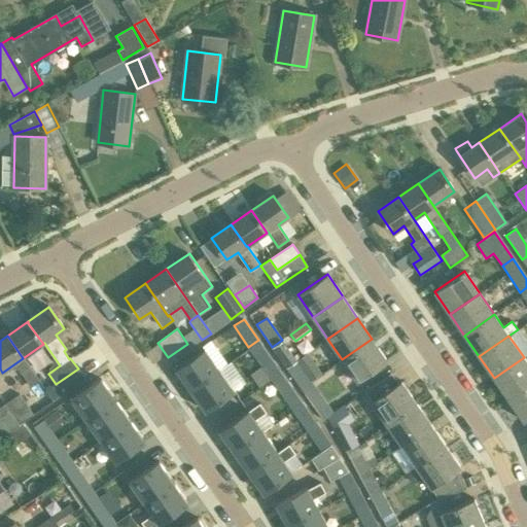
[(372,339),(342,359),(357,382),(387,361),(372,339)]
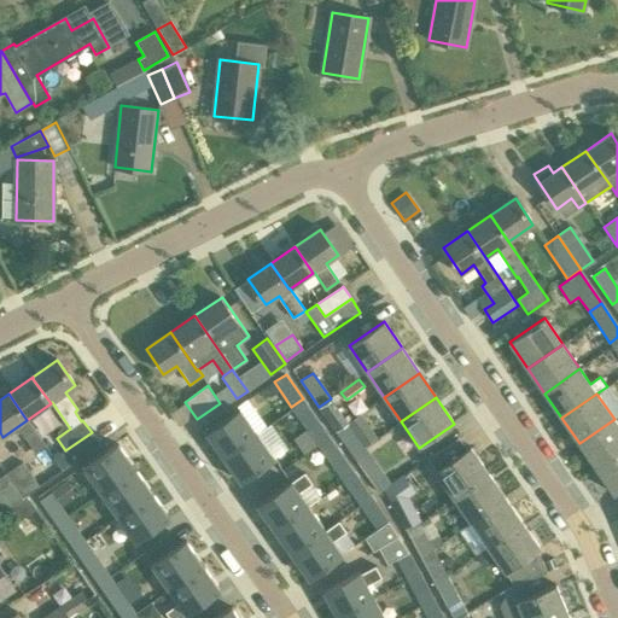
[(308,431),(320,424),(303,398),(291,407),(308,431)]
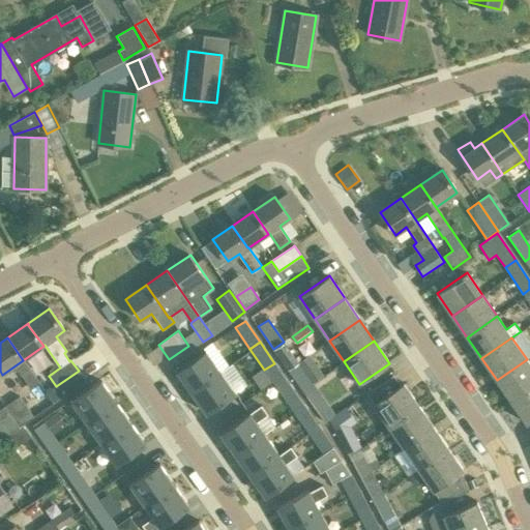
[(299,362),(284,342),(273,349),(289,370),(299,362)]
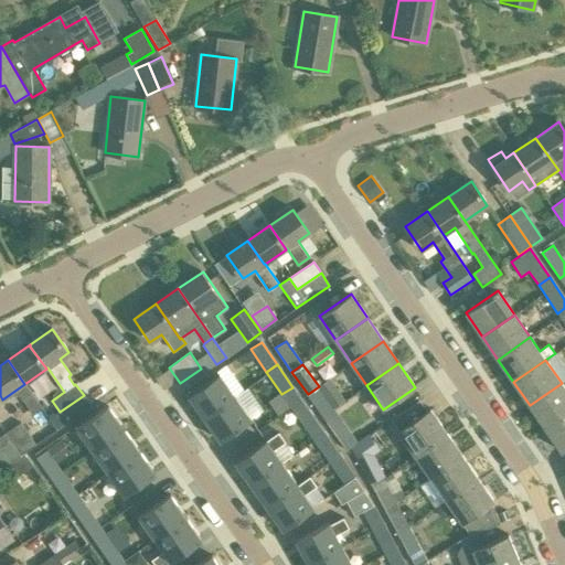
[(188,395),(204,418),(236,396),(220,373),(188,395)]
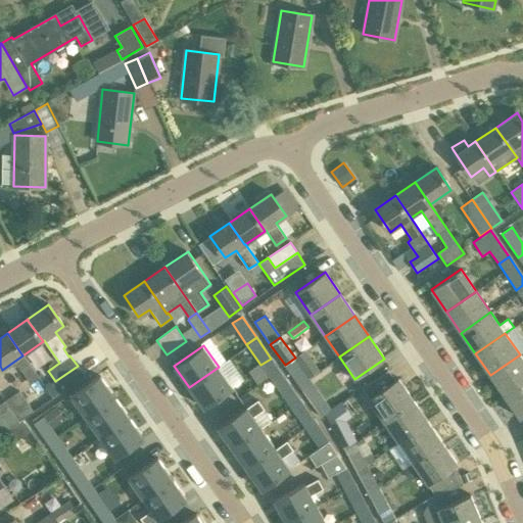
[(505,396),(522,383),(522,359),(520,354),(490,375),(505,396)]
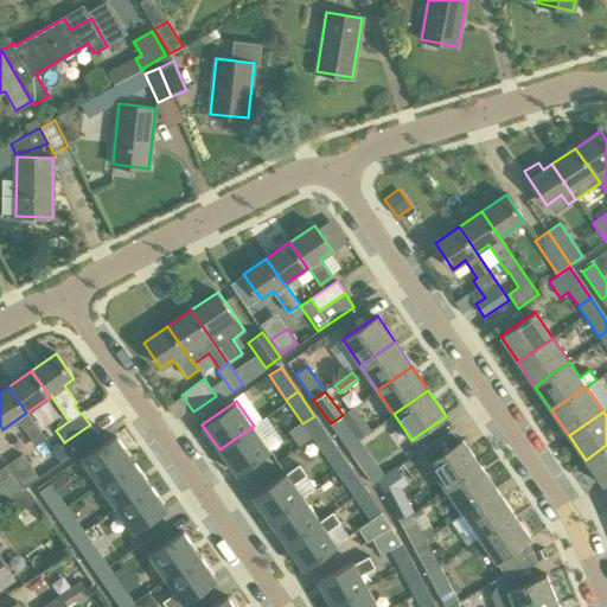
[(319,447),(331,440),(314,416),(302,423),(319,447)]
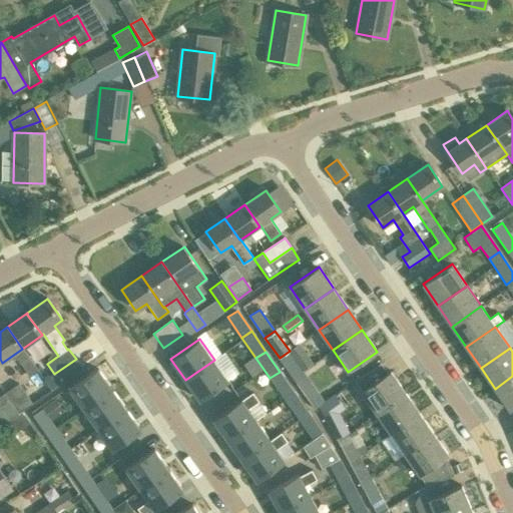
[(30,377),(38,371),(29,358),(21,364),(30,377)]
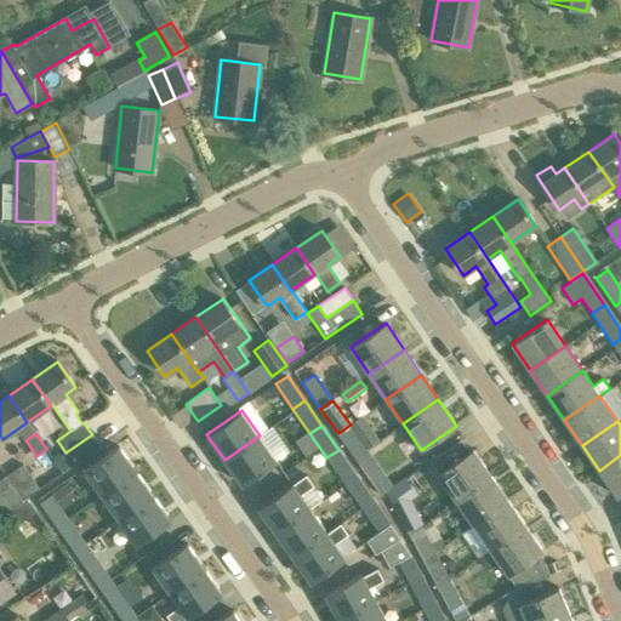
[(92,434),(66,453),(74,466),(101,446),(92,434)]
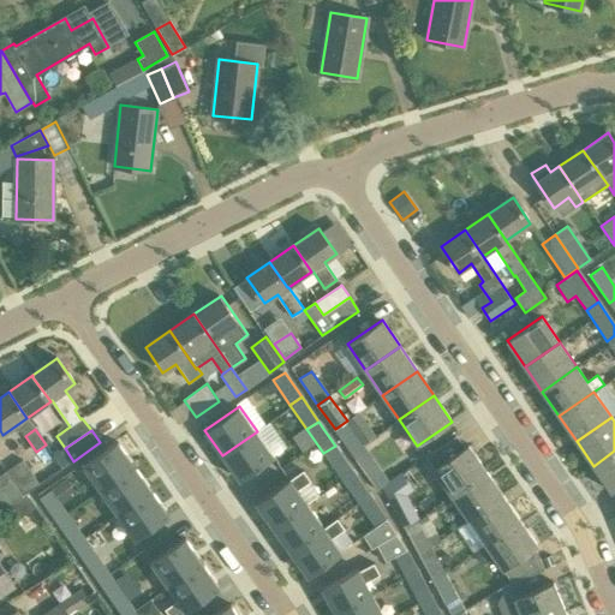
[(353,430),(341,439),(352,454),(364,446),(353,430)]
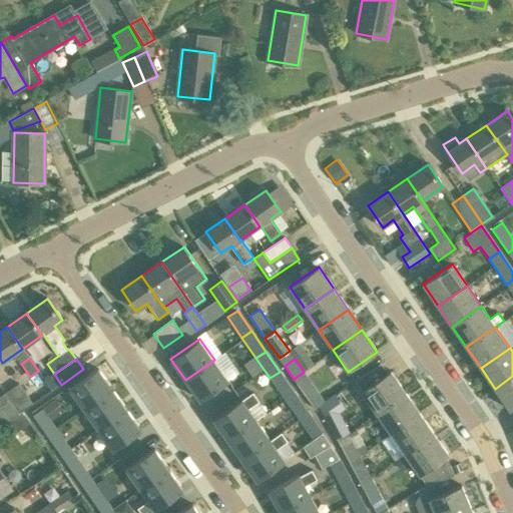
[(214,360),(185,380),(200,401),(229,381),(214,360)]
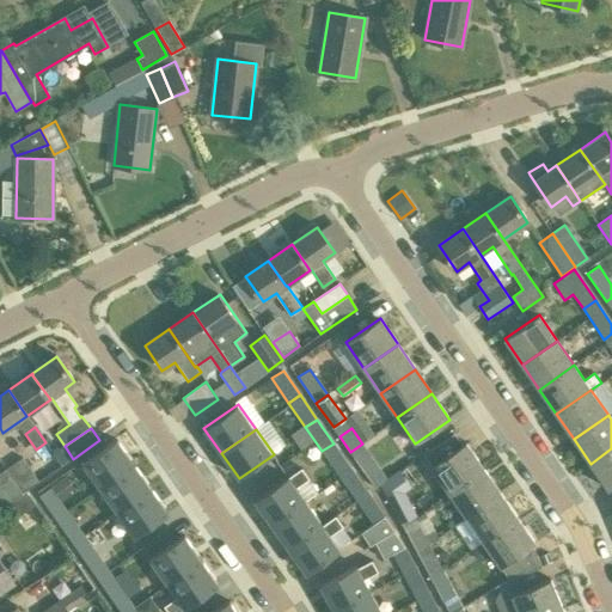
[(99,488),(133,465),(116,441),(83,464),(99,488)]
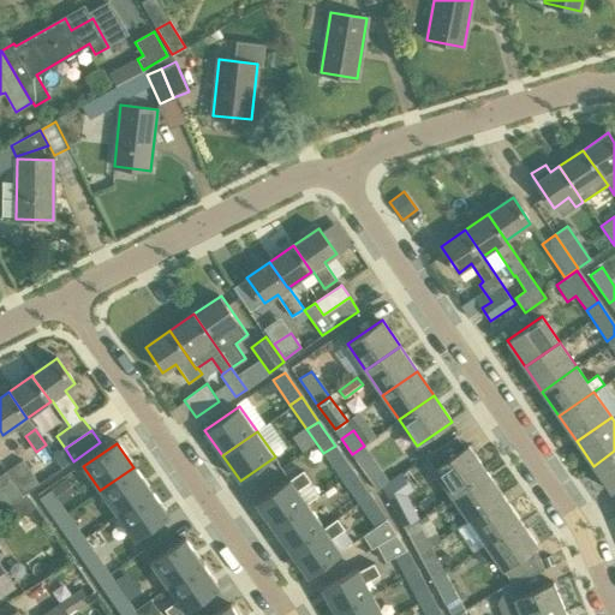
[(451,494),(485,470),(469,445),(433,469),(451,494)]
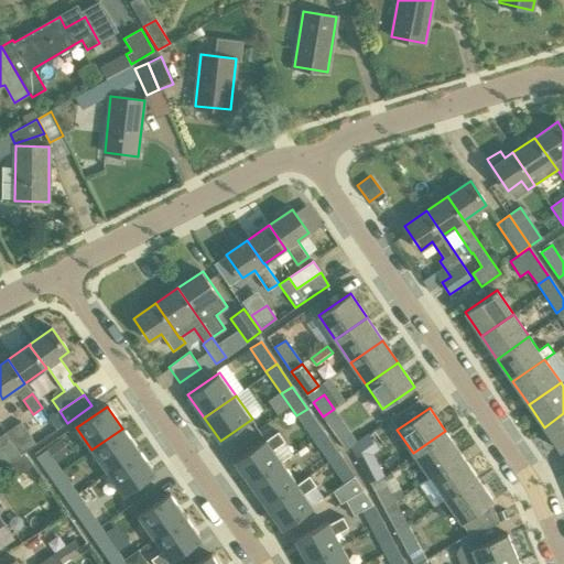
[(312,438),(323,431),(307,409),(296,415),(312,438)]
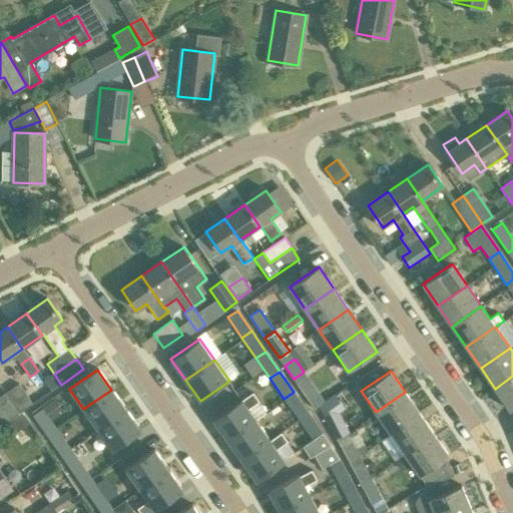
[(512,376),(495,389),(510,410),(512,408),(512,376)]
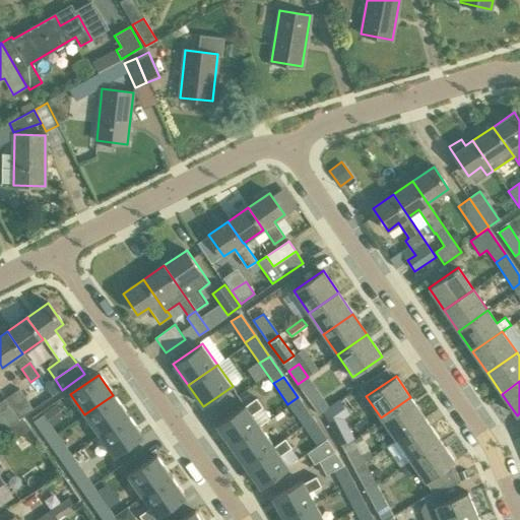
[(328,406),(316,387),(306,394),(319,413),(328,406)]
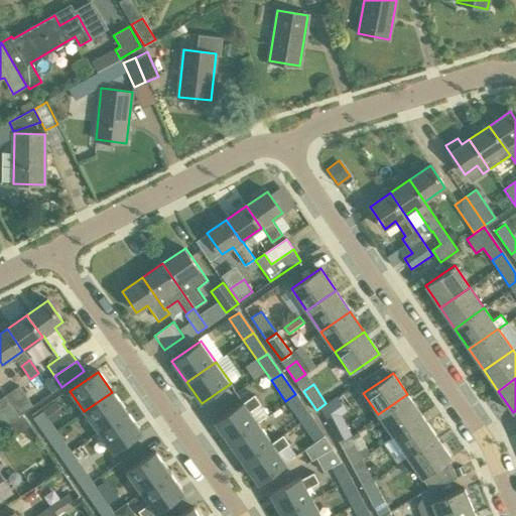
[(3,397),(17,418),(22,414),(33,406),(19,386),(3,397)]
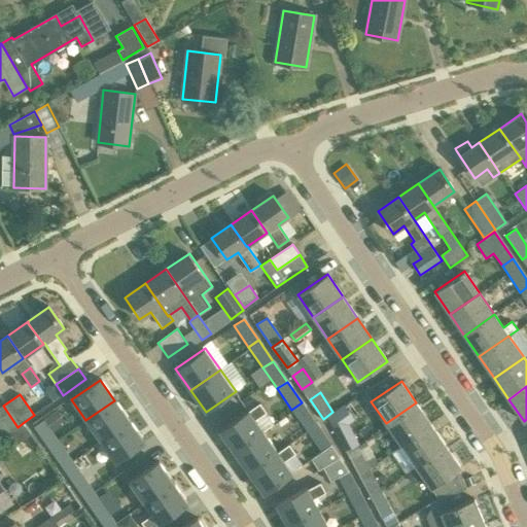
[(129,421),(114,400),(85,420),(101,441),(129,421)]
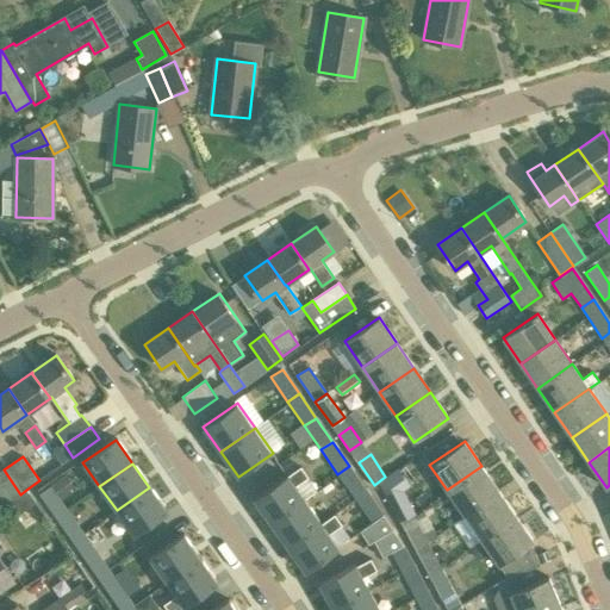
[(355,498),(366,490),(349,466),(337,474),(355,498)]
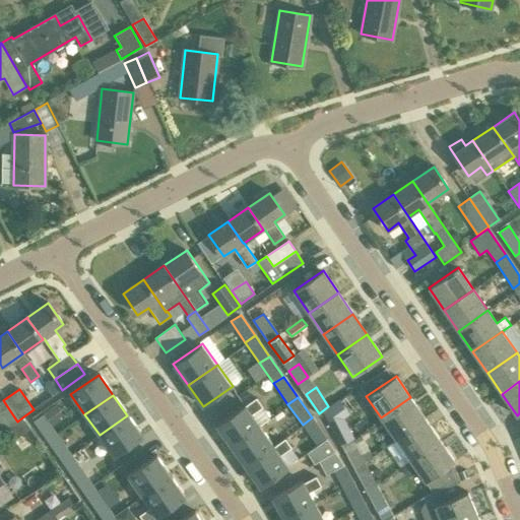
[(396,439),(426,418),(410,397),(381,417),(396,439)]
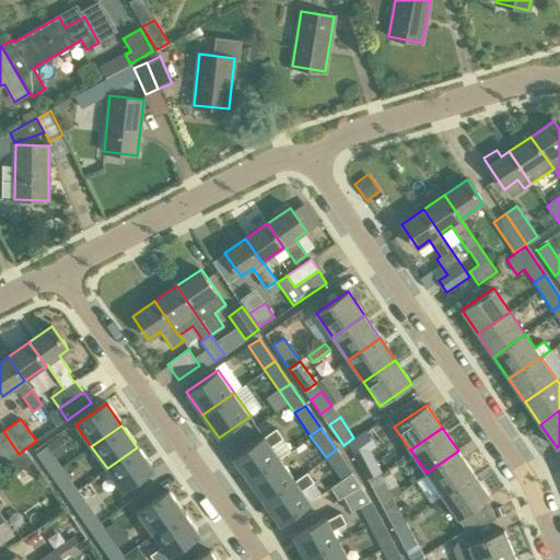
[(7,462),(19,454),(3,431),(0,433),(0,464),(1,466),(7,462)]
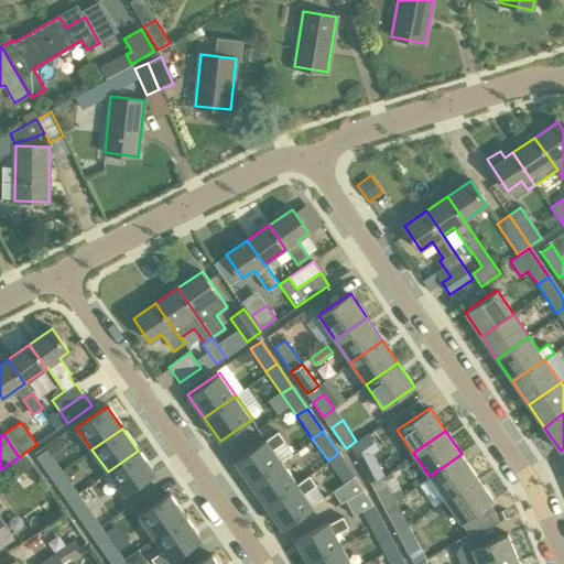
[(46,448),(47,449),(56,463),(71,453),(60,437),(46,448)]
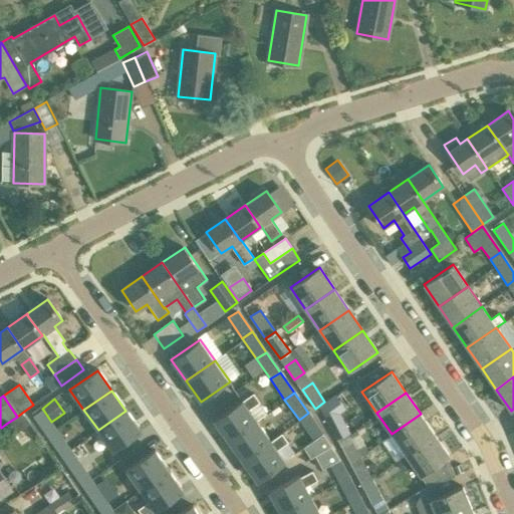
[(242,400),(213,420),(228,441),(257,420),(242,400)]
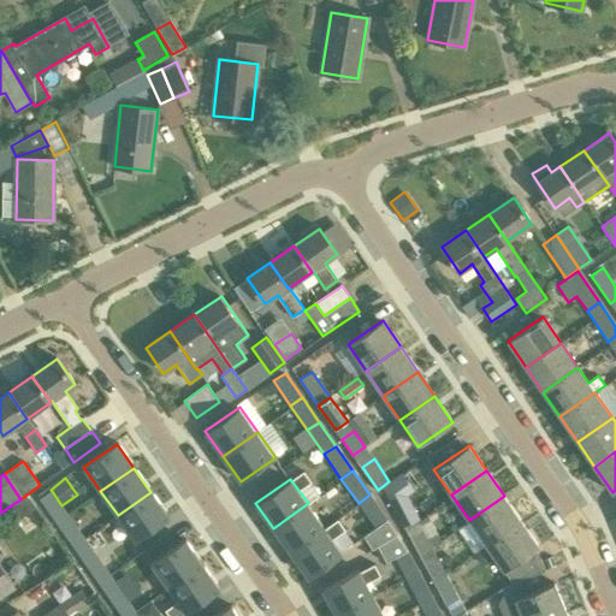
[(58,523),(69,516),(61,505),(52,491),(41,499),(58,523)]
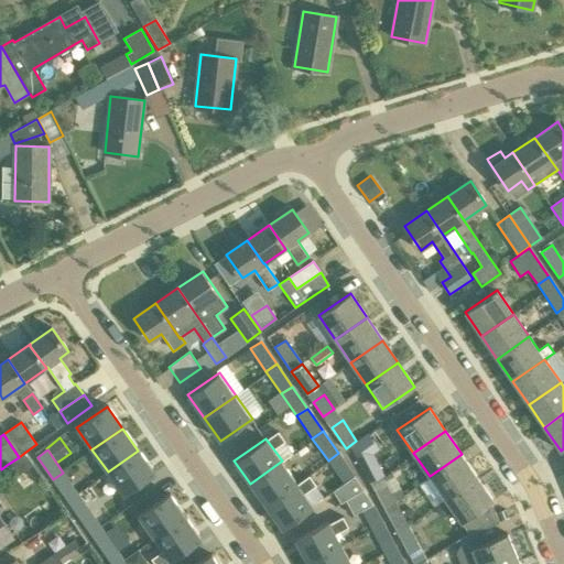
[(123,495),(153,473),(138,451),(108,472),(123,495)]
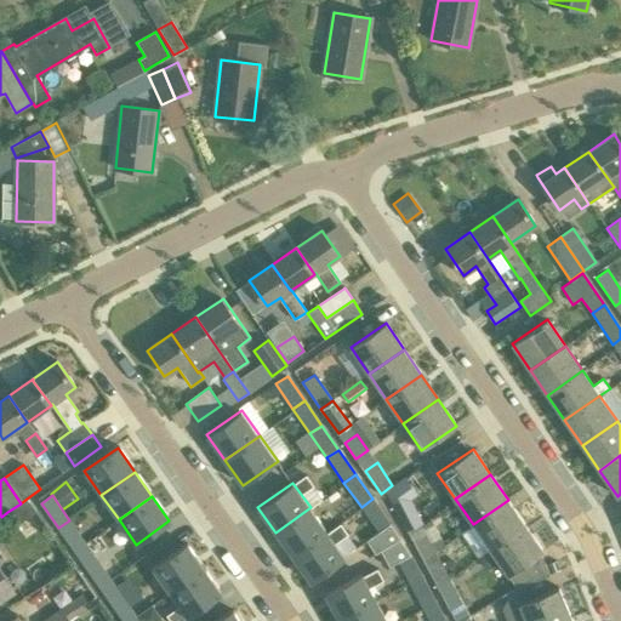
[(21,503),(7,512),(16,525),(36,512),(27,499),(21,503)]
